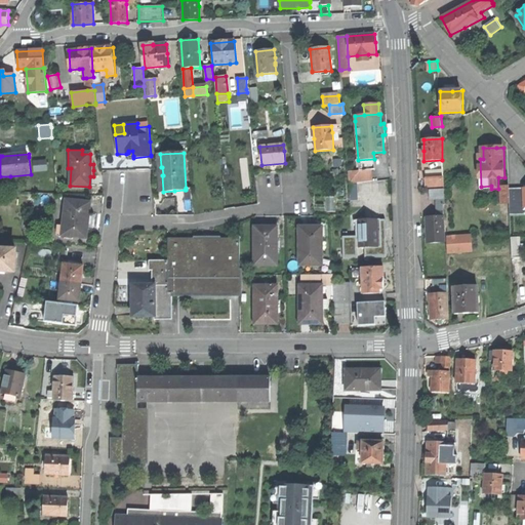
[(374,170),(374,159),(358,160),(359,171),(371,170),(374,170)]
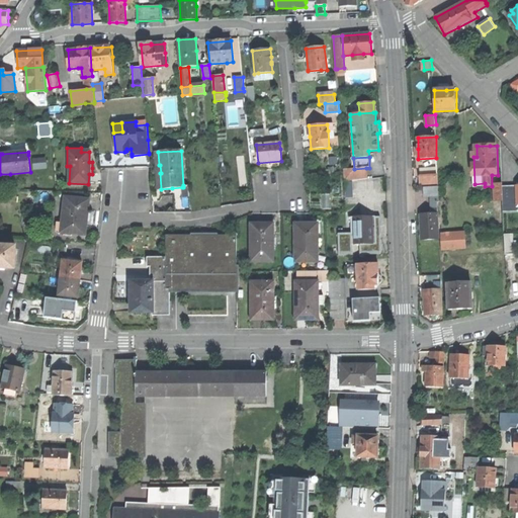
[(46,159),(32,160),(33,169),(47,168),(46,159)]
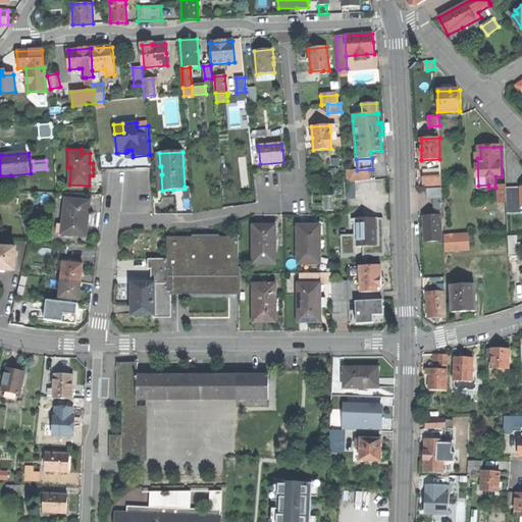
[(371,180),(369,169),(357,170),(354,170),(347,171),(347,173),(348,183),(371,180)]
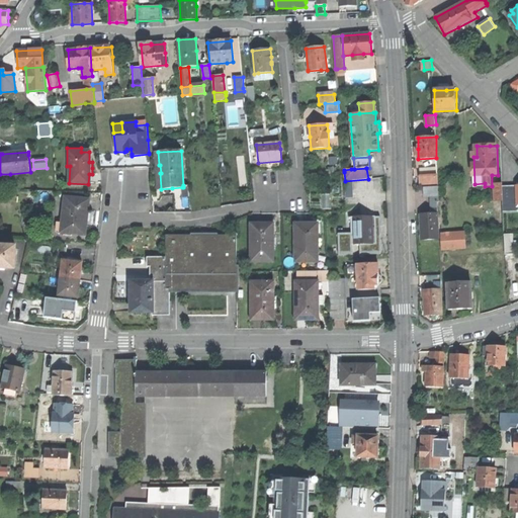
[(438,175),(420,176),(420,184),(438,183),(438,175)]
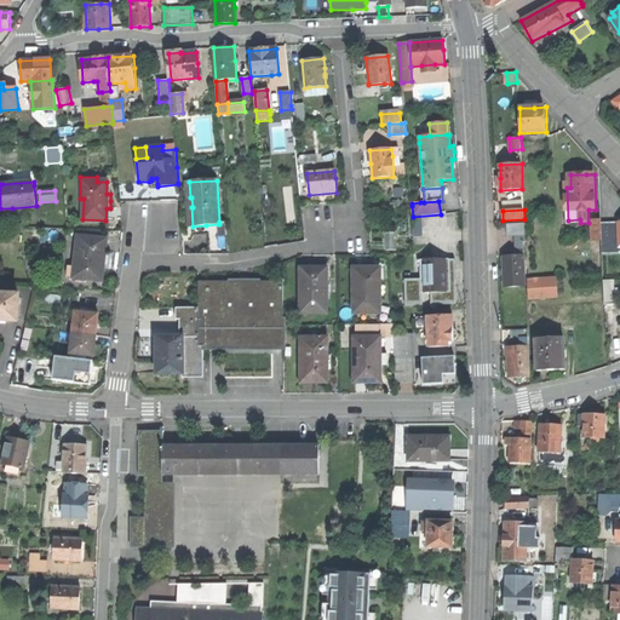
[(422,218),(413,218),(413,237),(423,236),(422,218)]
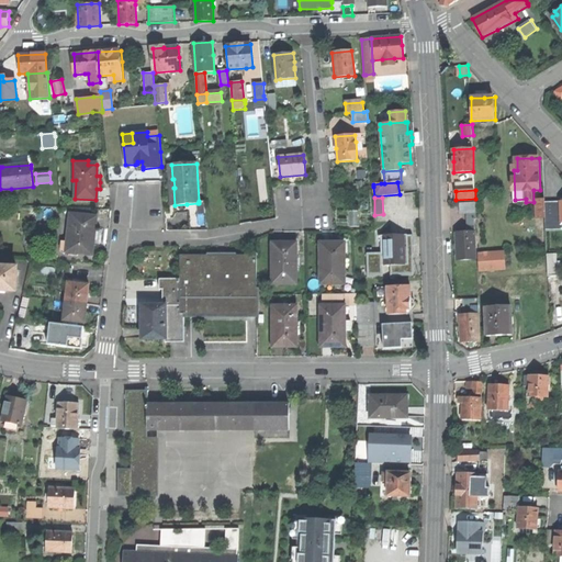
[(539,217),(547,217),(547,203),(547,199),(538,200),(539,217)]
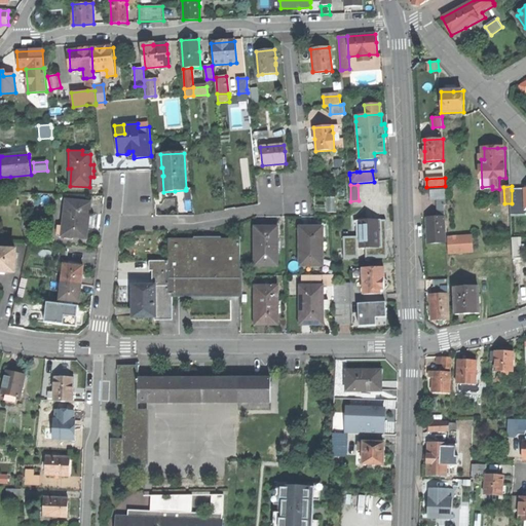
[(525,215),(525,213),(525,209),(525,189),(512,190),(512,203),(513,216),(525,215)]
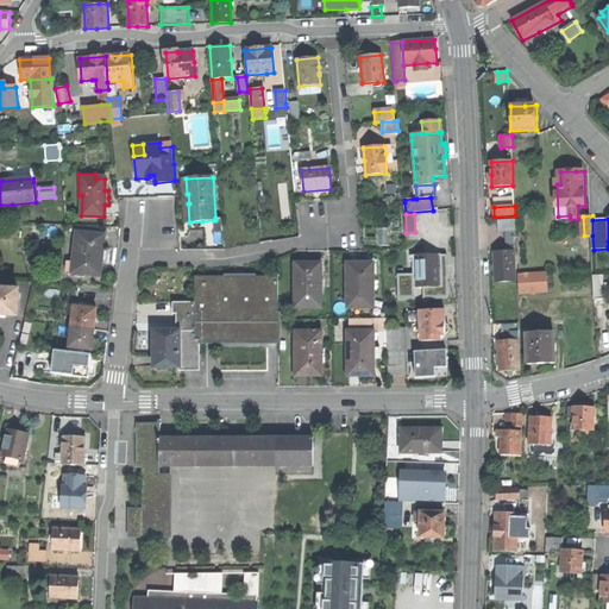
[(506,231),(515,231),(515,220),(500,220),(500,231),(506,231)]
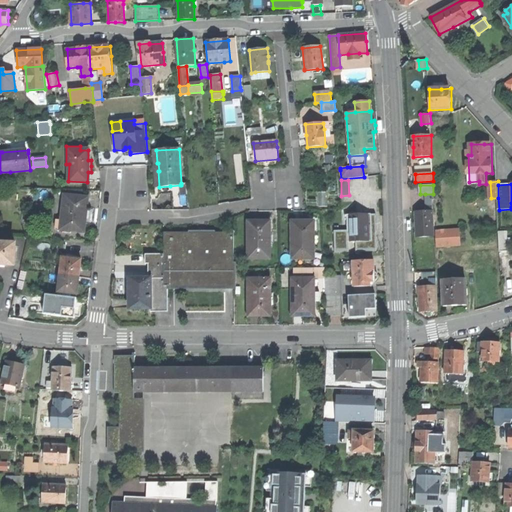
[(171,196),(170,186),(159,187),(159,190),(159,194),(171,196)]
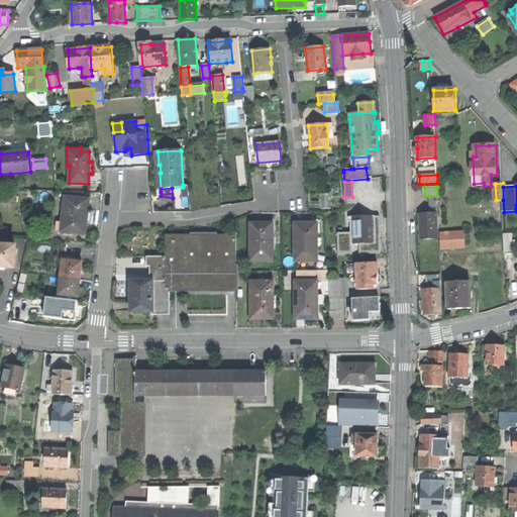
[(88,199),(64,197),(60,230),(85,233),(87,215),(88,199)]
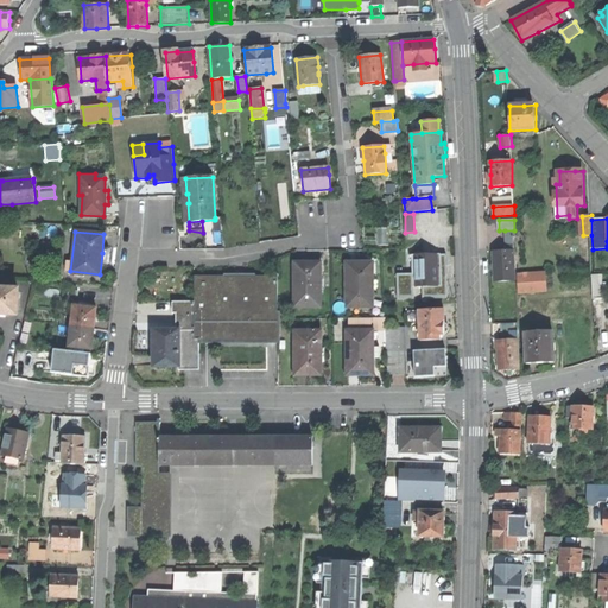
[(223,248),(222,232),(215,232),(203,233),(204,248),(223,248)]
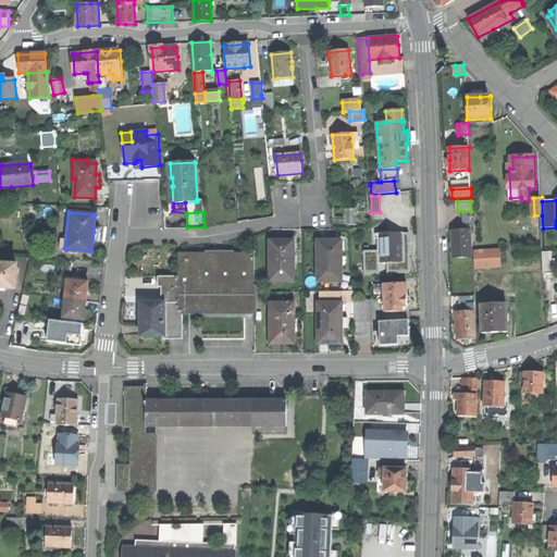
[(471,258),(470,230),(465,230),(452,231),(453,244),(453,258),(471,258)]
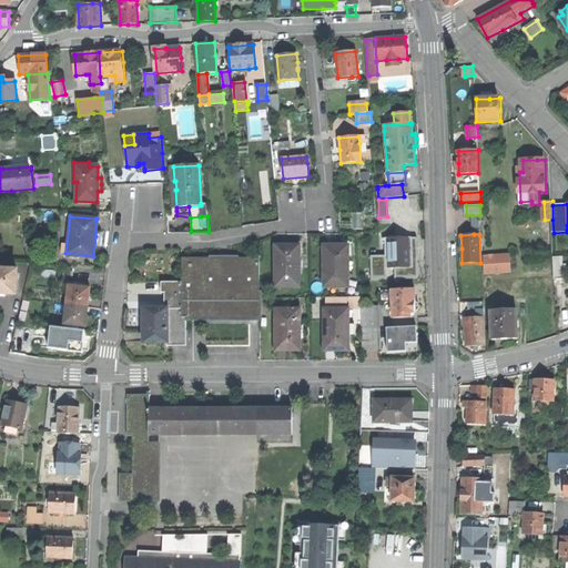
[(386,269),(394,269),(413,267),(412,237),(385,239),(386,255),(386,269)]
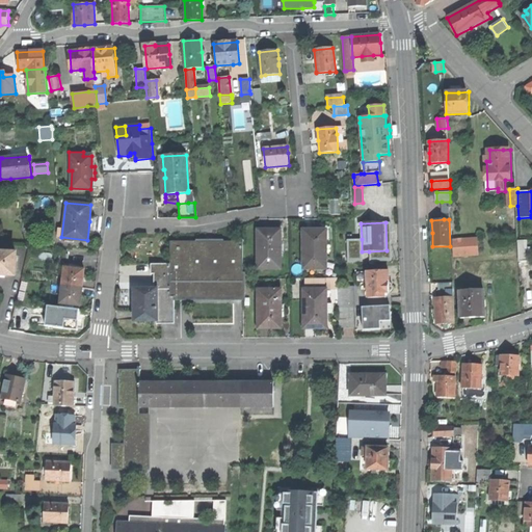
[(387,250),(369,251),(370,262),(392,261),(391,245),(390,222),(386,222),(387,250)]
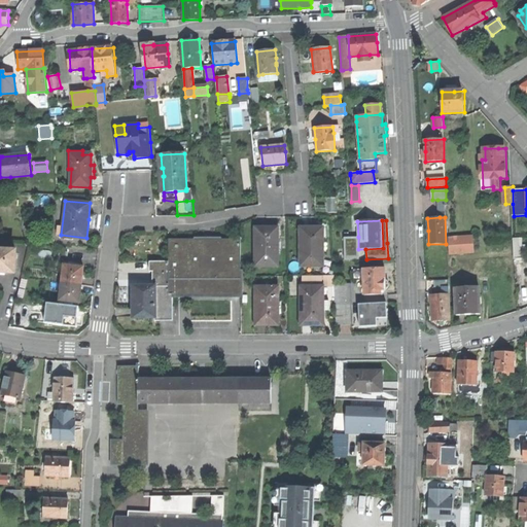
[(256,229),(255,229),(255,266),(277,266),(277,249),(277,229),(265,229),(256,229)]
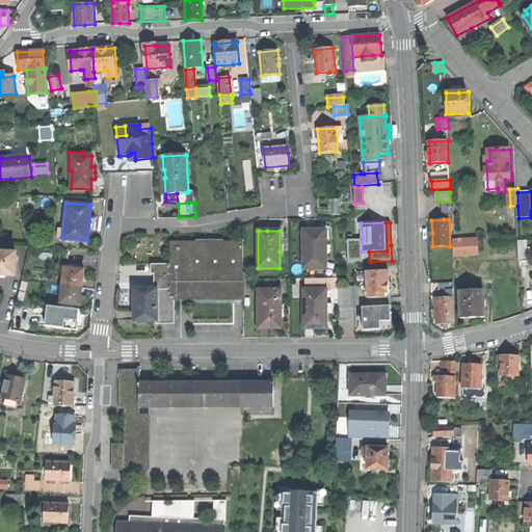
[(313,231),(304,231),(303,267),(325,268),(325,232),(313,231)]
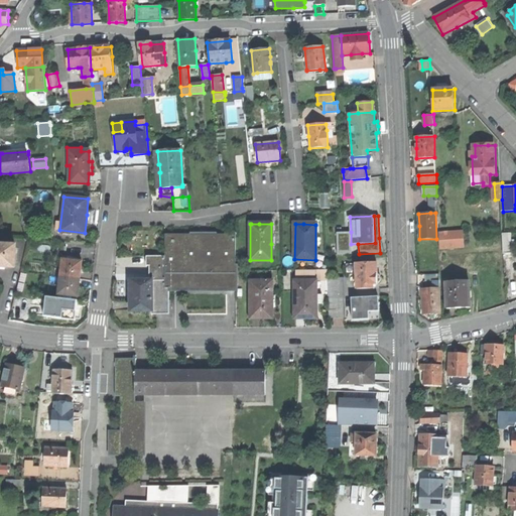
[(351,254),(351,244),(351,232),(337,233),(338,255),(351,254)]
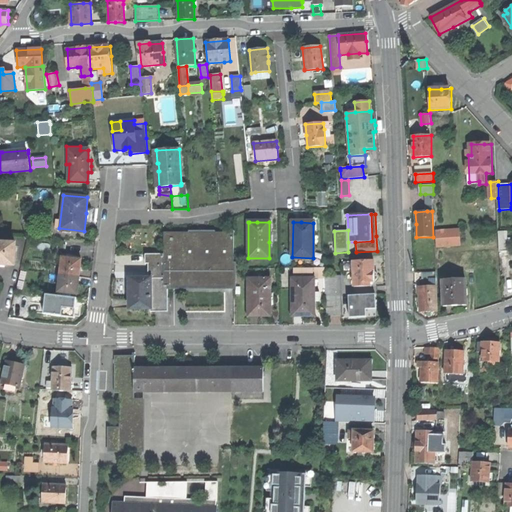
[(459,230),(436,231),(437,247),(460,245),(459,230)]
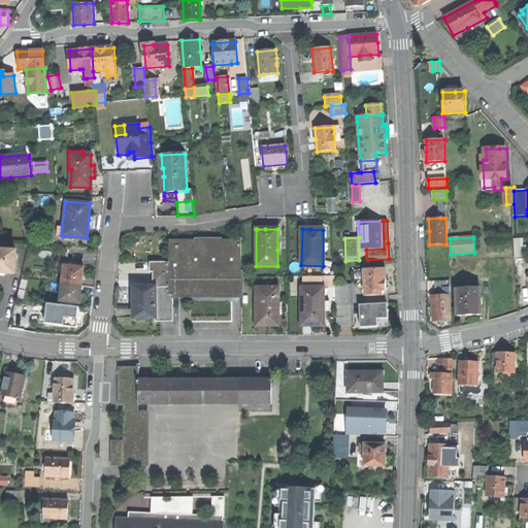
[(515,259),(523,259),(523,238),(514,238),(515,259)]
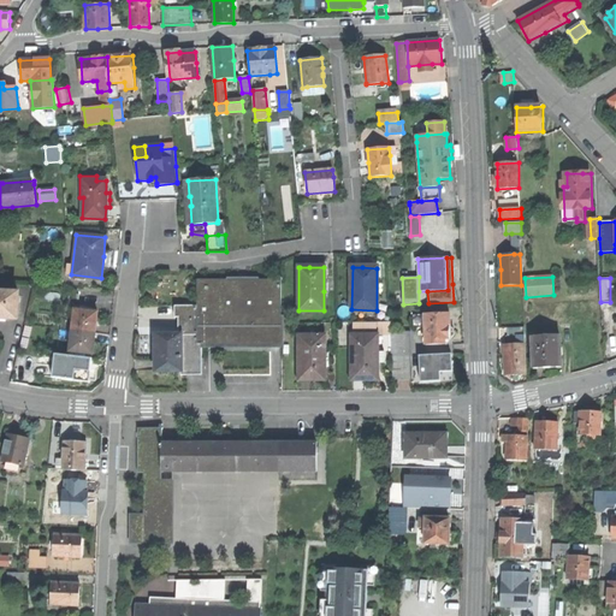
[(197,344),(202,344),(282,344),(280,280),(247,280),(241,280),(235,280),(197,280),(197,306),(197,335),(197,344)]
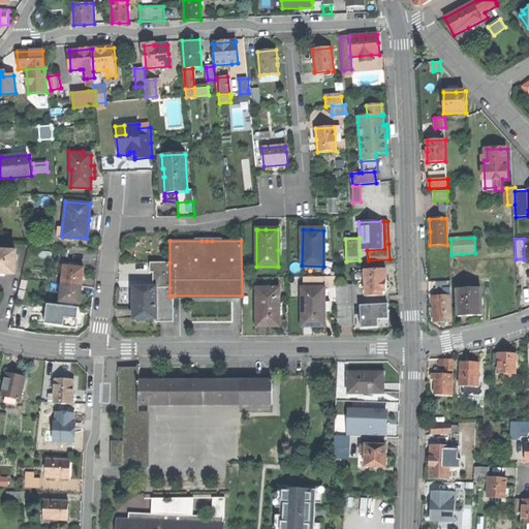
[(16,252),(0,251),(0,273),(4,274),(14,274),(16,252)]
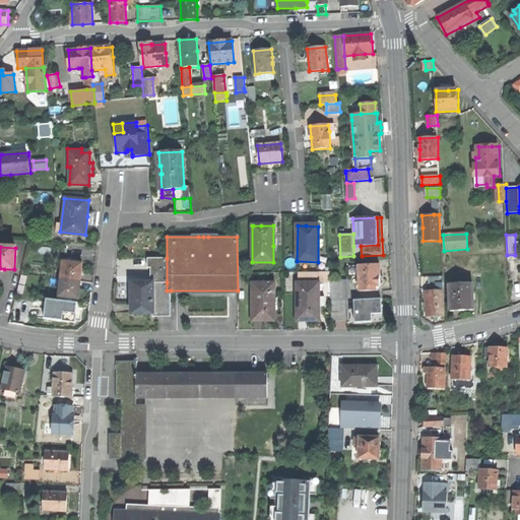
[(152,283),(167,282),(167,258),(147,258),(147,267),(150,267),(150,283),(152,283)]
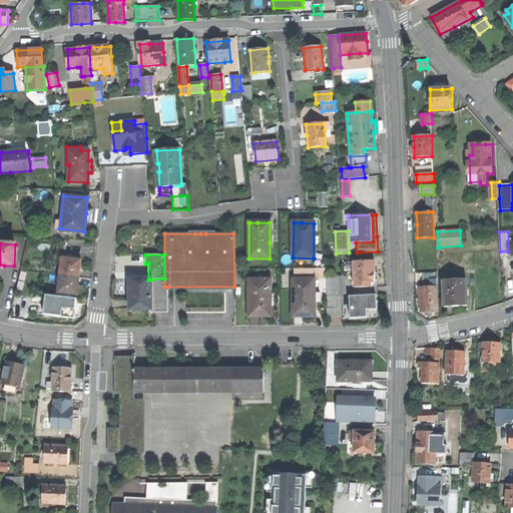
[(60,276),(78,278),(80,268),(81,260),(70,259),(63,258),(62,258),(61,266),(60,276)]
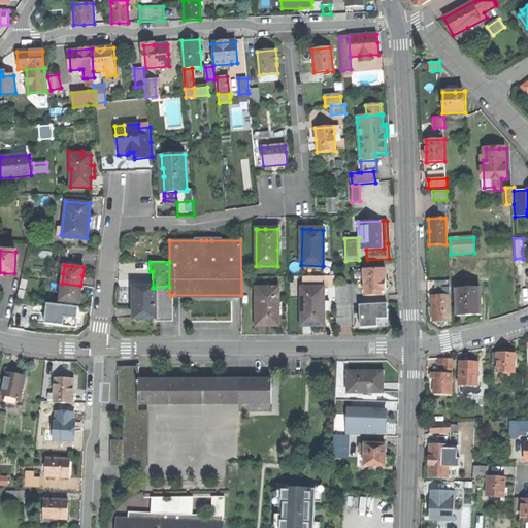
[(386,268),(363,269),(364,279),(365,295),(382,295),(382,291),(386,291),(389,288),(389,286),(389,283),(386,279),(386,274),(386,268)]
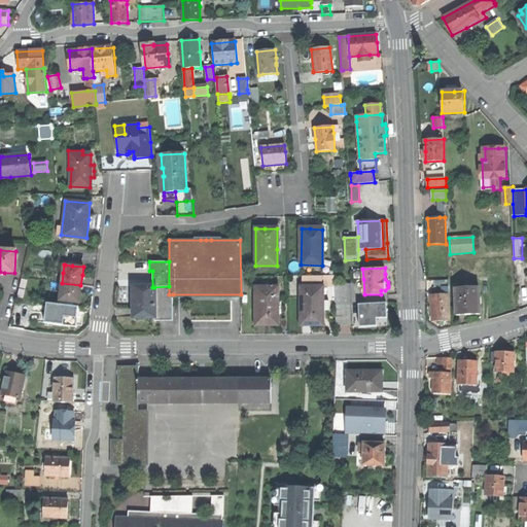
[(354,280),(363,279),(362,269),(357,269),(353,270),(354,280)]
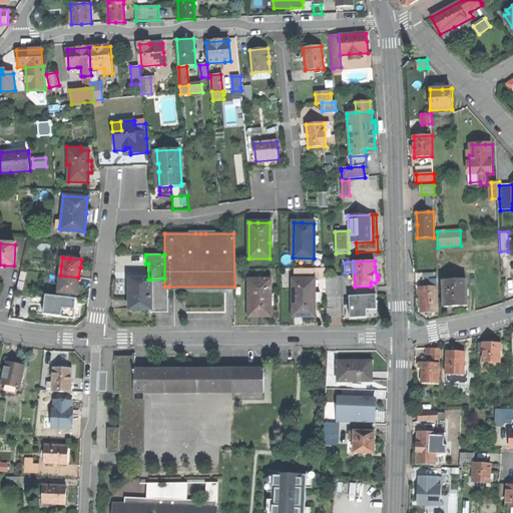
[(314,279),(314,269),(294,269),(294,279),(314,279)]
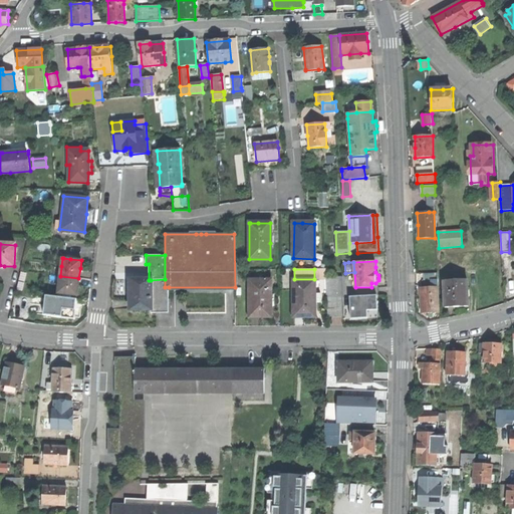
[(314,269),(314,279),(326,279),(326,277),(325,274),(325,269),(314,269)]
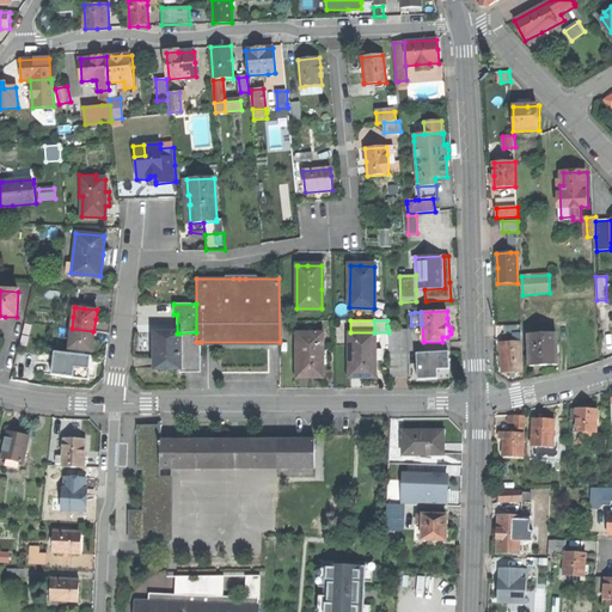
[(85,350),(91,352),(92,341),(93,331),(72,329),(69,349),(85,350)]
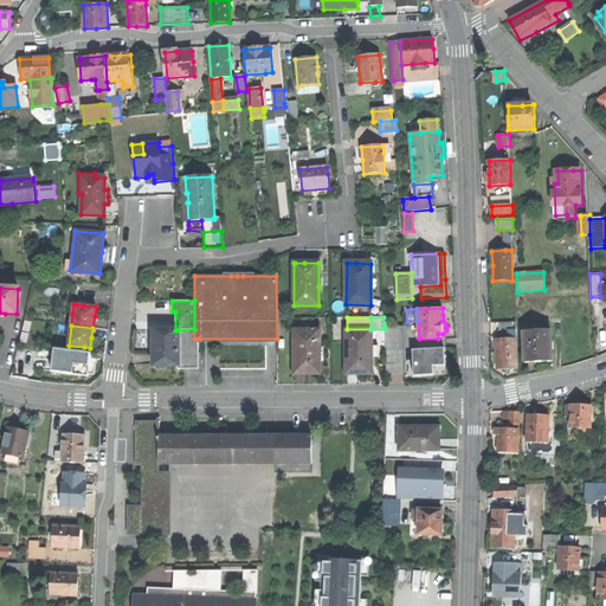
[(403,327),(385,327),(385,329),(385,350),(403,350),(403,327)]
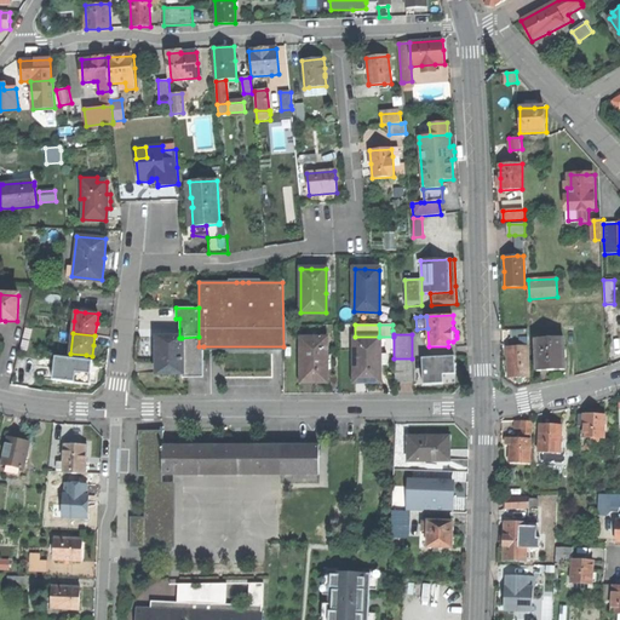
[(199,337),(182,338),(182,373),(182,377),(185,377),(204,377),(204,346),(199,346),(199,337)]
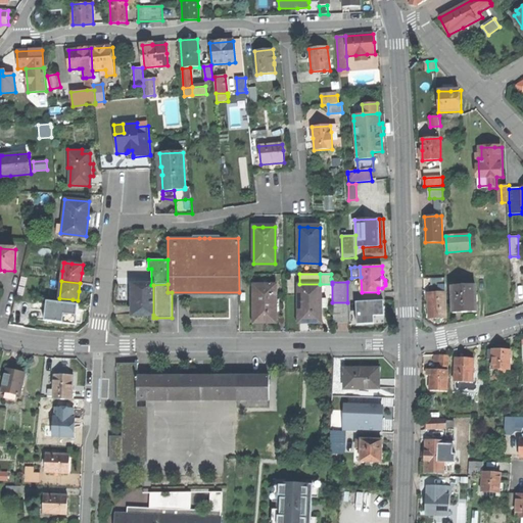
[(320,284),(299,284),(299,295),(299,322),(306,322),(320,322),(320,308),(320,299),(320,284)]
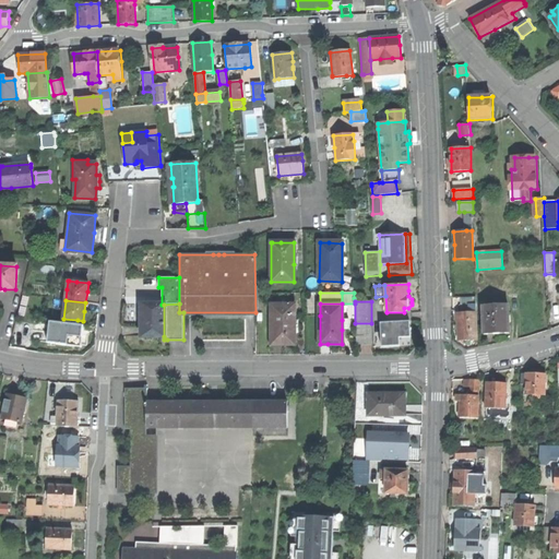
[(164,305),(162,305),(141,305),(141,324),(141,336),(155,336),(164,336),(164,305)]
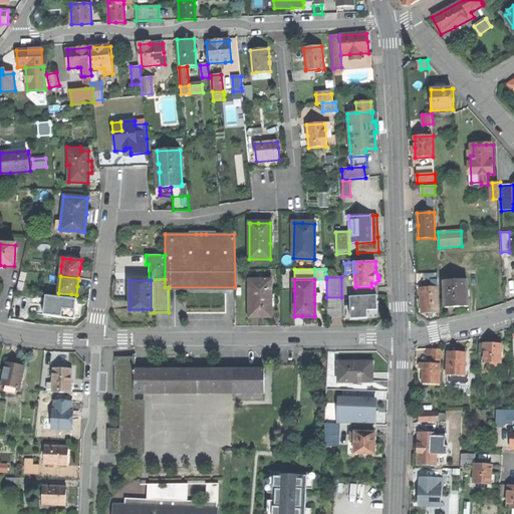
[(467,280),(444,281),(445,307),(456,306),(468,306),(467,280)]
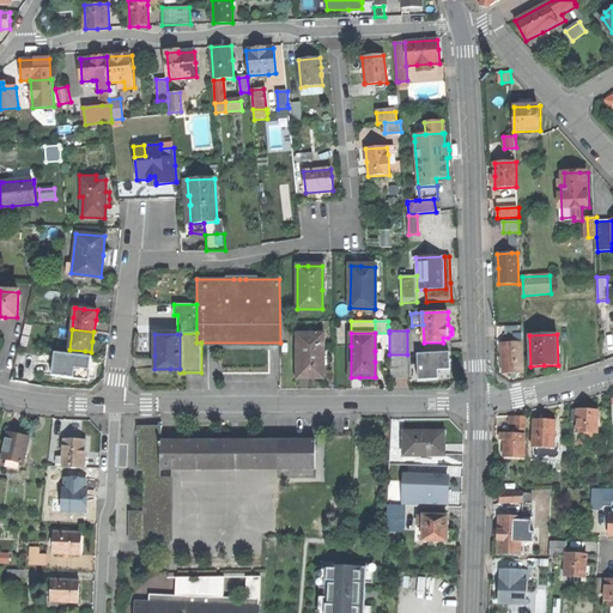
[(323,335),(298,335),(298,377),(309,377),(323,377),(323,335)]
